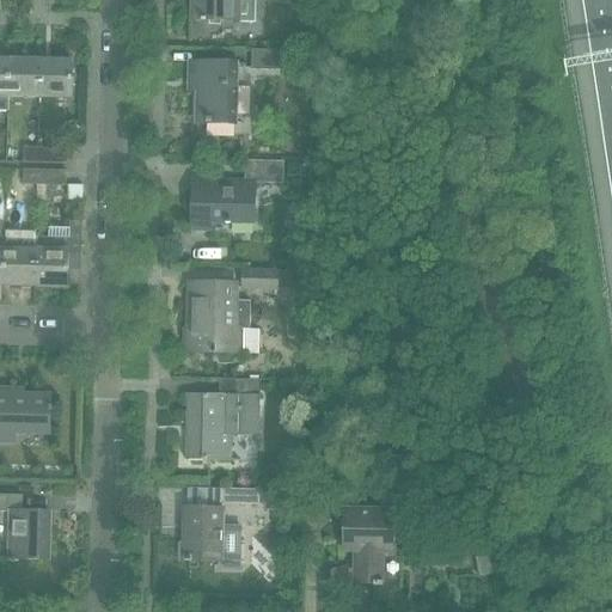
[(202,23),(207,23),(239,23),(239,0),(191,0),(193,20),(202,22),(202,23)]
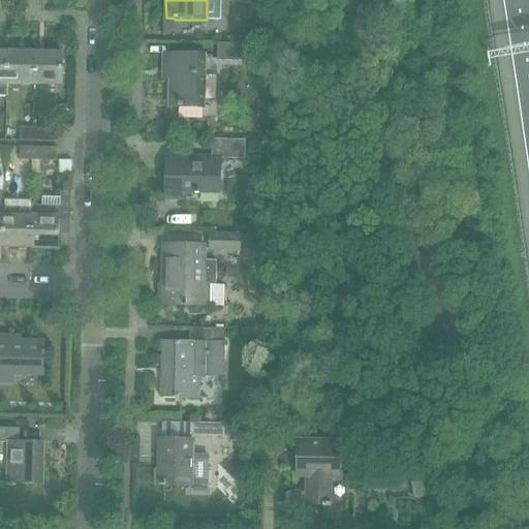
[(243,43),(218,43),(218,61),(243,61),(243,43)]
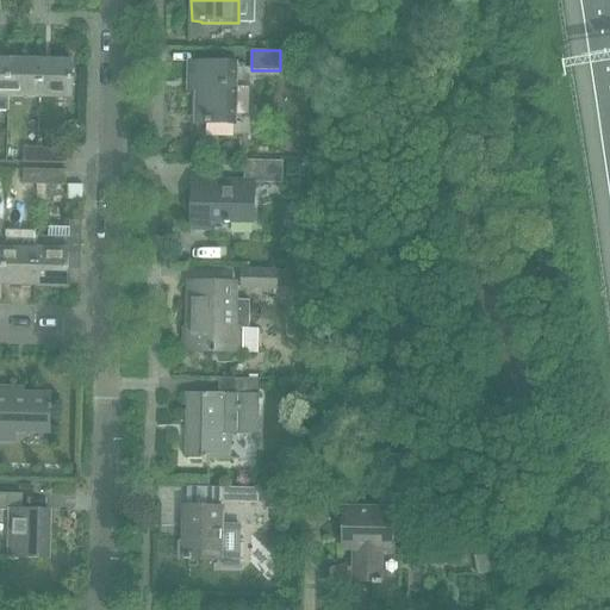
[(10,60),(0,58),(0,111),(10,111),(10,97),(8,97),(10,60)]
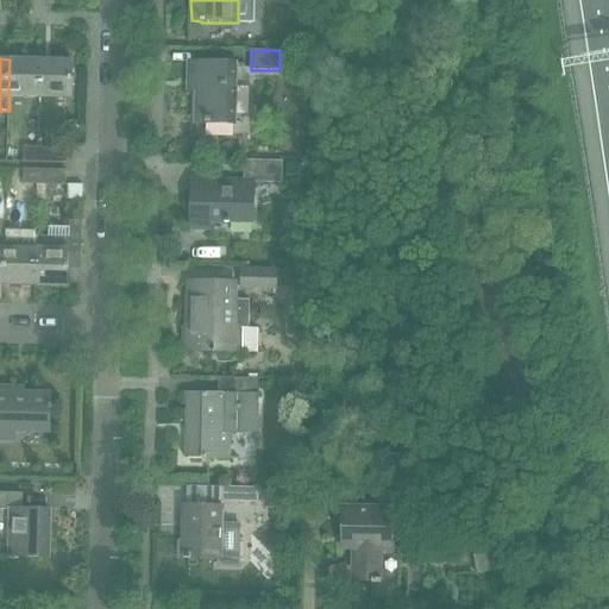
[(39,61),(10,60),(8,96),(10,96),(39,98),(39,61)]
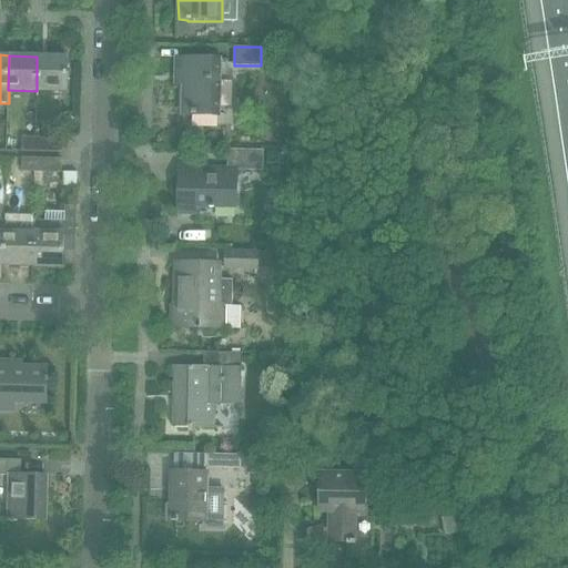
[(68,57),(37,57),(37,91),(67,91),(68,57)]
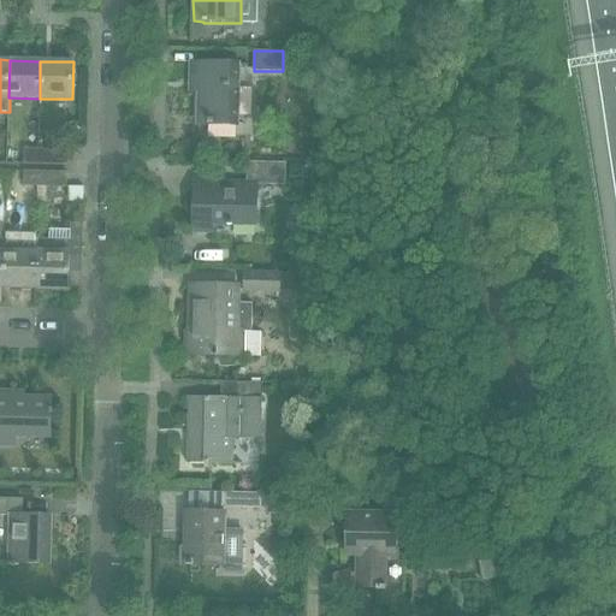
[(200,124),(224,124),(238,125),(240,64),(193,64),(191,82),(200,83),(199,138),(200,138),(200,124)]
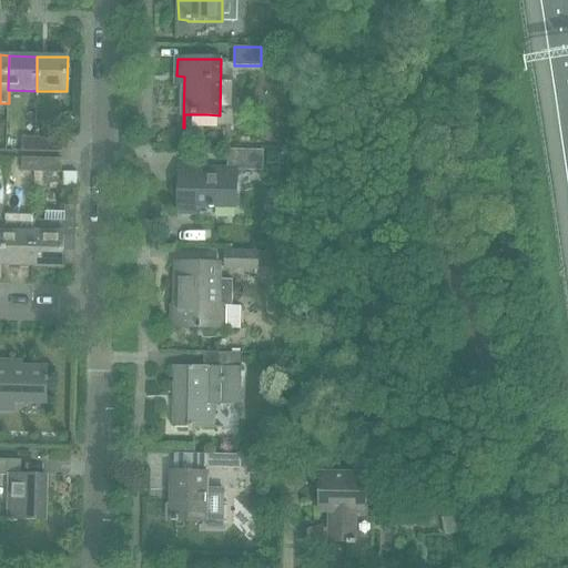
[(36,138),(22,138),(22,151),(36,151),(36,138)]
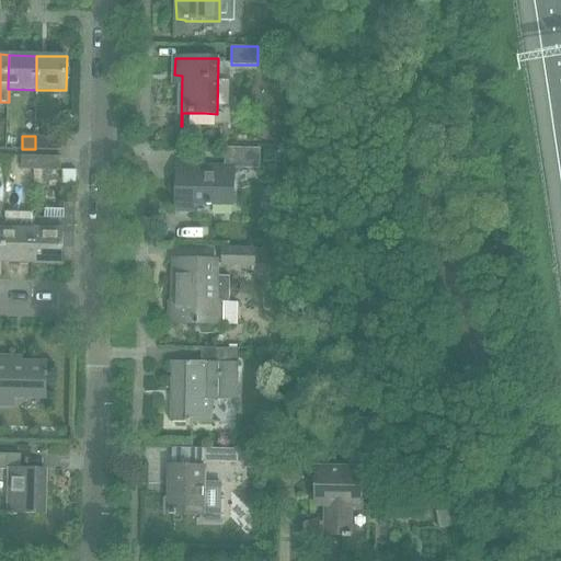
[(61,137),(35,136),(35,149),(61,150),(61,137)]
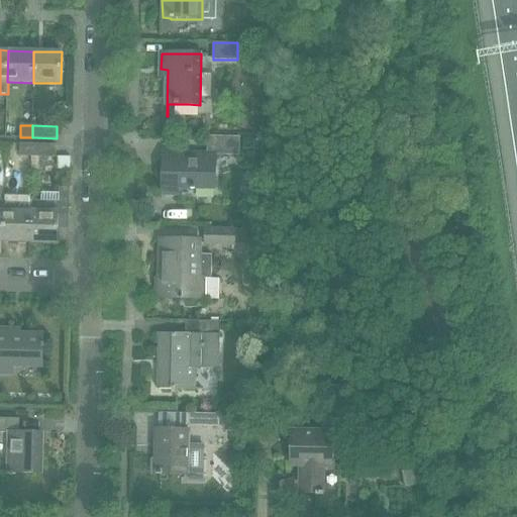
[(162,194),(180,194),(180,188),(214,189),(215,154),(239,154),(239,136),(208,135),(207,154),(163,153),(162,194)]
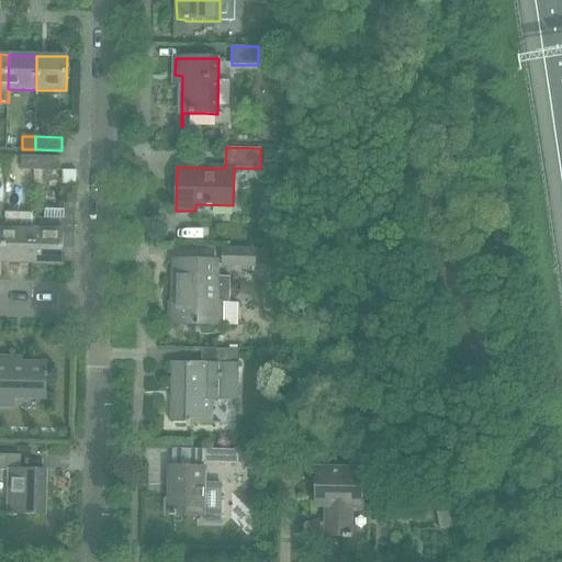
[(22,156),(22,170),(35,170),(35,156),(22,156)]
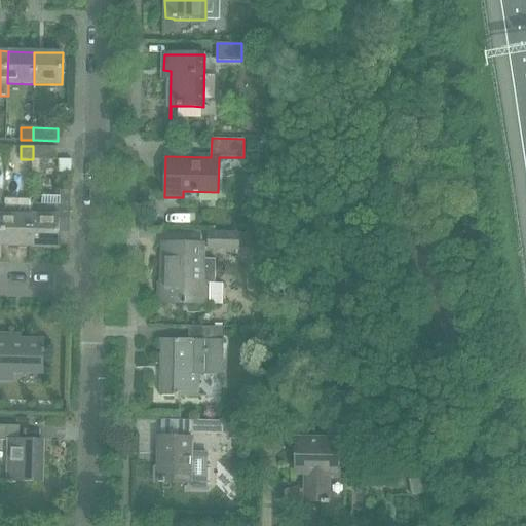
[(58,147),(33,146),(33,159),(57,160),(58,147)]
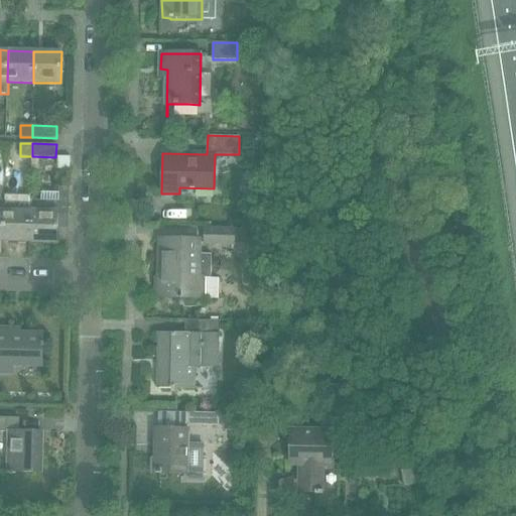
[(41,201),(31,201),(30,242),(56,243),(57,228),(69,228),(70,187),(58,186),(58,192),(41,192),(41,201)]
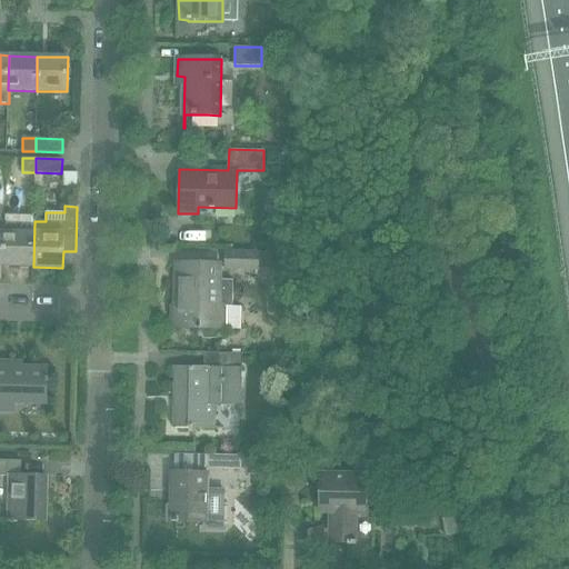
[(5,216),(5,220),(3,266),(33,267),(35,221),(35,217),(5,216)]
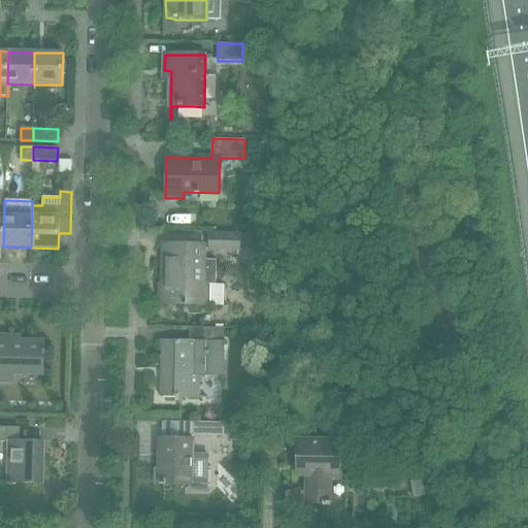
[(239,234),(208,233),(208,250),(238,250),(239,234)]
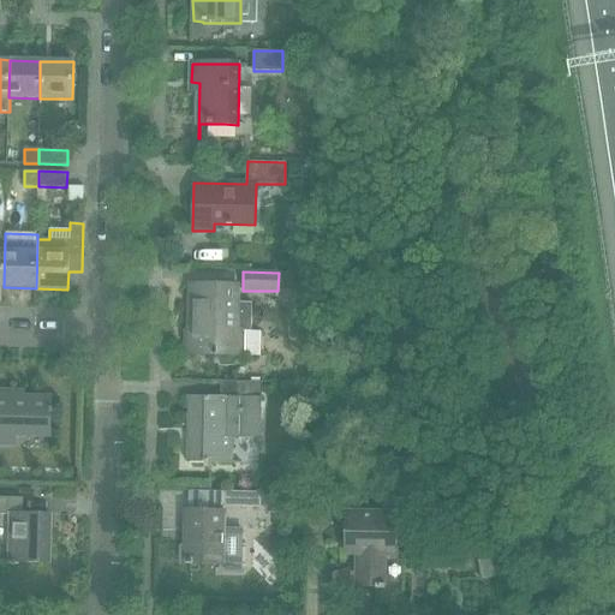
[(314,278),(303,278),(303,317),(312,317),(314,278)]
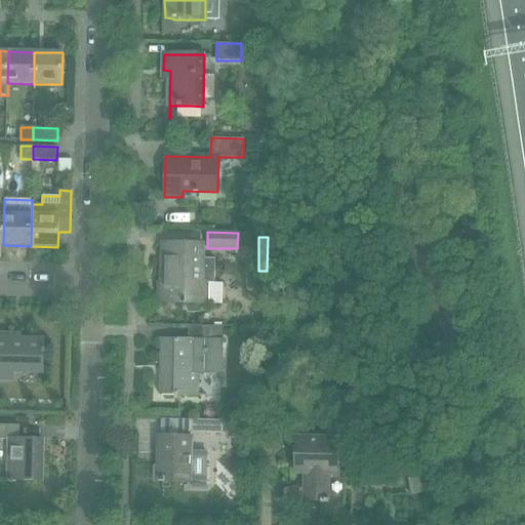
[(167,271),(163,271),(163,281),(160,281),(158,283),(157,294),(159,297),(162,297),(162,303),(205,304),(221,304),(221,283),(213,283),(213,258),(200,258),(200,244),(184,243),(163,243),(163,245),(167,244),(167,271)]
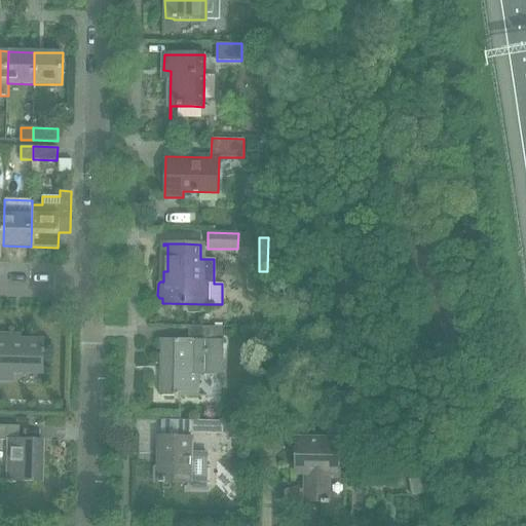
[(25,261),(39,261),(38,247),(25,248),(25,261)]
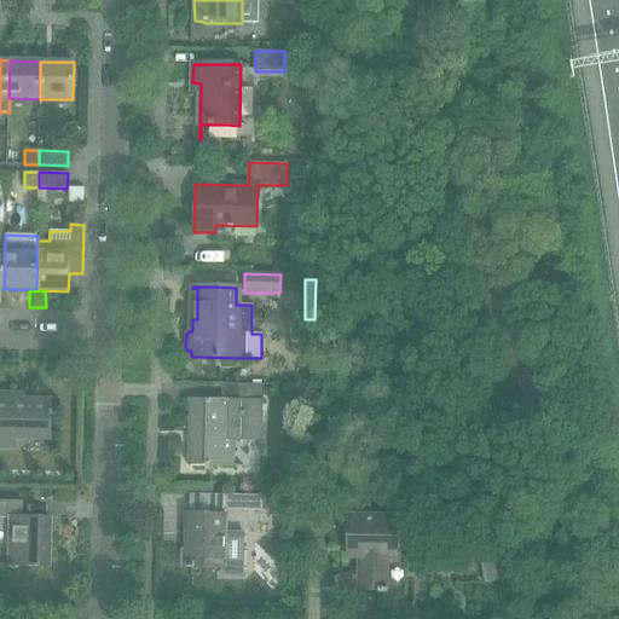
[(189,466),(213,467),(235,467),(235,440),(262,440),(264,385),(223,385),(223,400),(190,399),(189,466)]
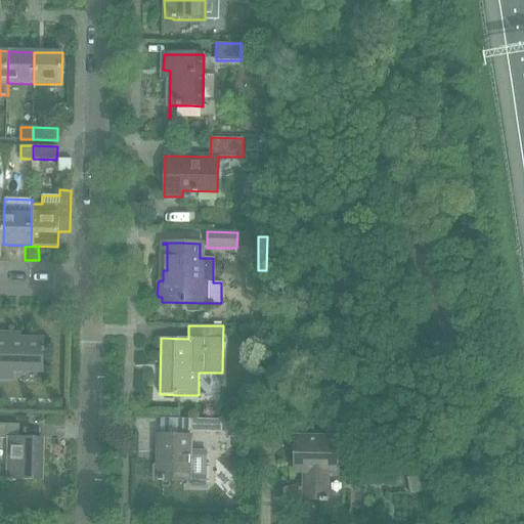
[(0,378),(12,379),(13,369),(43,370),(43,352),(45,352),(45,348),(43,348),(43,340),(14,340),(14,335),(0,334),(0,378)]
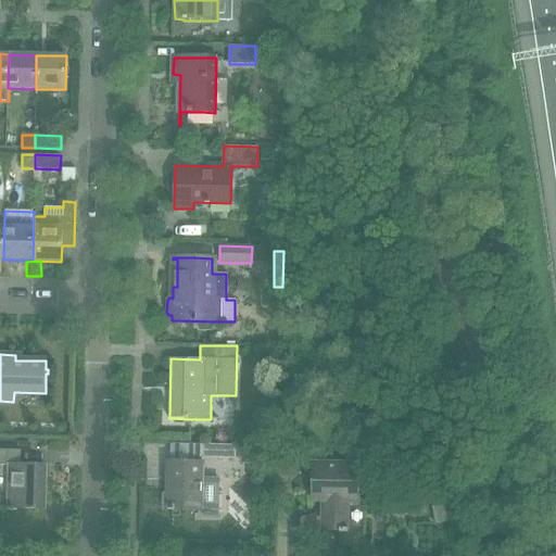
[(201,444),(200,457),(235,458),(236,445),(201,444)]
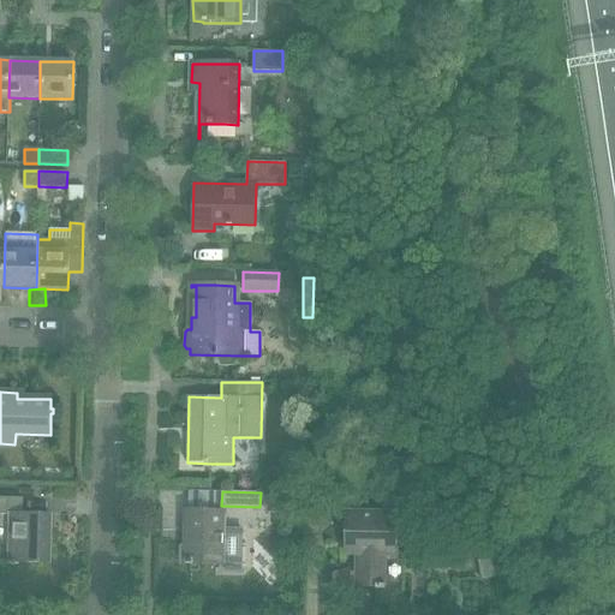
[(0,497),(0,514),(9,515),(7,562),(9,562),(9,565),(15,565),(15,562),(47,563),(48,514),(23,514),(23,499),(0,497)]
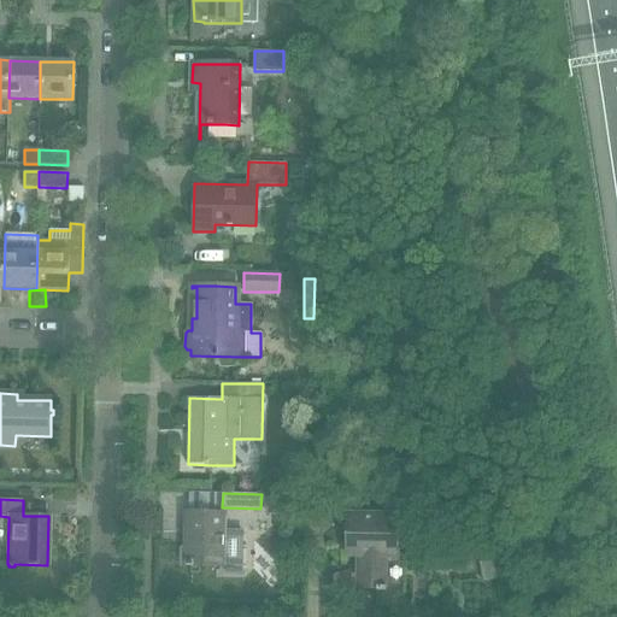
[(224,532),(224,513),(187,513),(186,565),(187,565),(193,565),(222,565),(222,573),(242,574),(244,532),(224,532)]
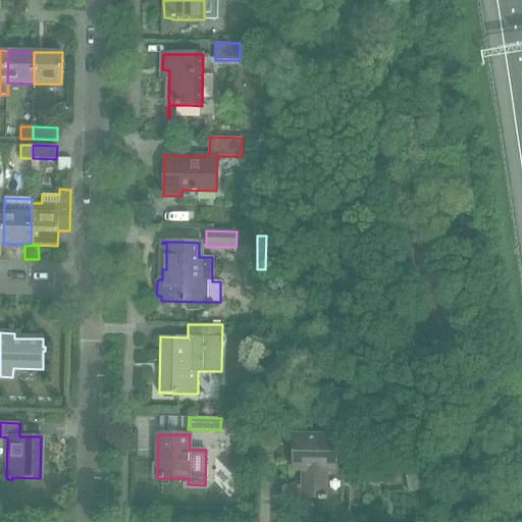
[(326,497),(326,476),(326,469),(336,470),(337,436),(315,436),(295,435),(294,457),(304,457),(303,498),(319,499),(319,501),(327,501),(327,497),(326,497)]
